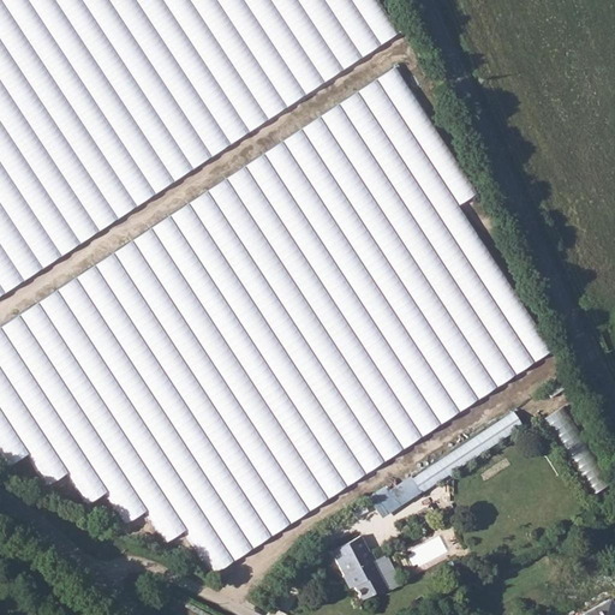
[(0,0),(0,286),(405,48),(375,0),(0,0)]
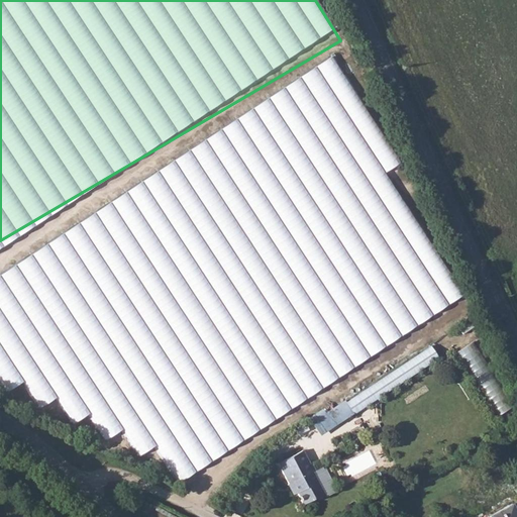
[(175,475),(468,302),(434,246),(432,247),(387,172),(400,164),(340,65),(0,265),(0,380),(7,392),(25,381),(40,407),(59,397),(74,423),(91,413),(107,439),(124,429),(139,455),(158,444),(175,475)]
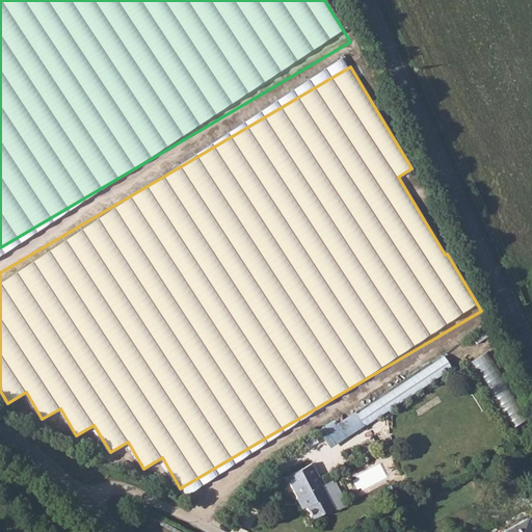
[(472,361),(511,428),(527,419),(487,351),(472,361)]
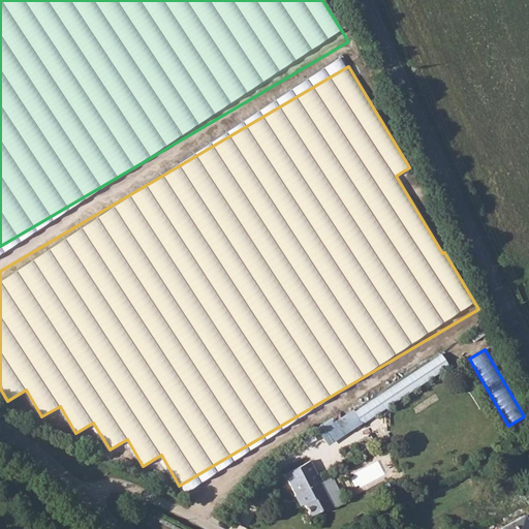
[(443,355),(338,417),(345,431),(452,369),(443,355)]
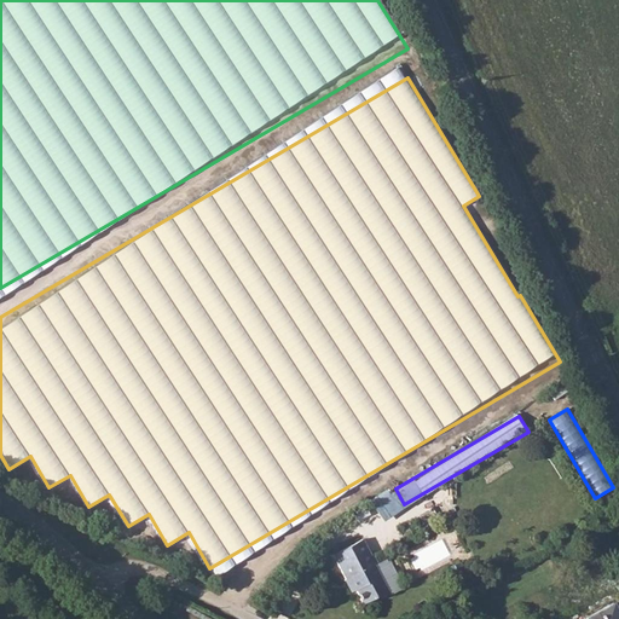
[(333,553),(345,577),(353,582),(357,588),(354,589),(363,603),(387,590),(374,565),(370,566),(364,555),(370,551),(362,537),(333,553)]
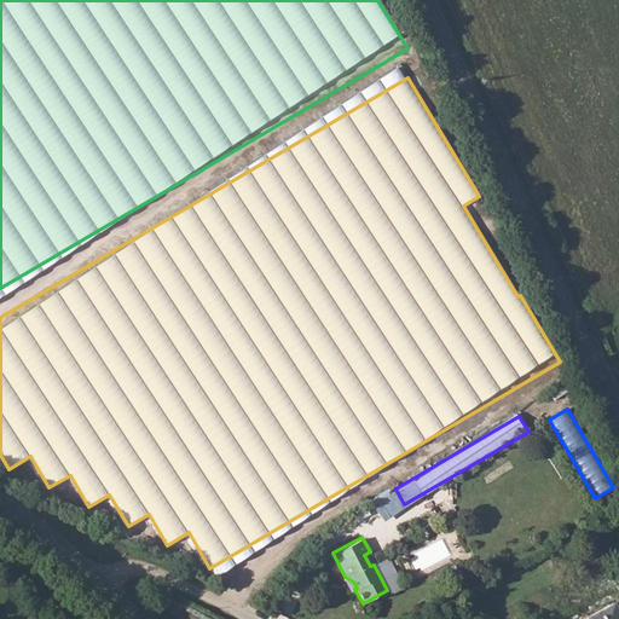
[(618,618),(618,613),(613,603),(588,618),(618,618)]
